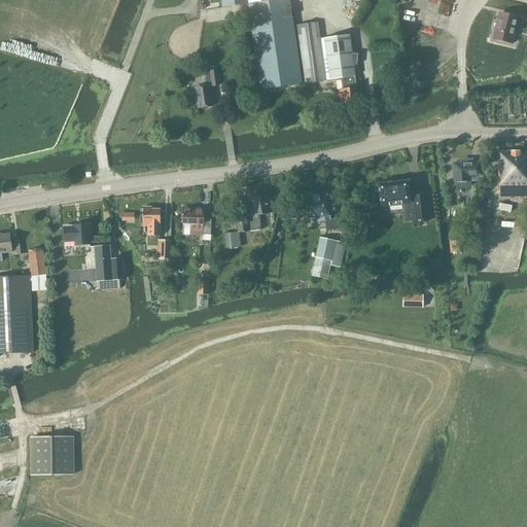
[(247,0),(248,3),(249,3),(249,4),(252,32),(252,33),(259,91),(354,77),(353,70),(356,70),(358,60),(352,59),(349,36),(320,40),(318,23),(296,26),(304,77),(300,78),(292,27),(288,0),(247,0)]
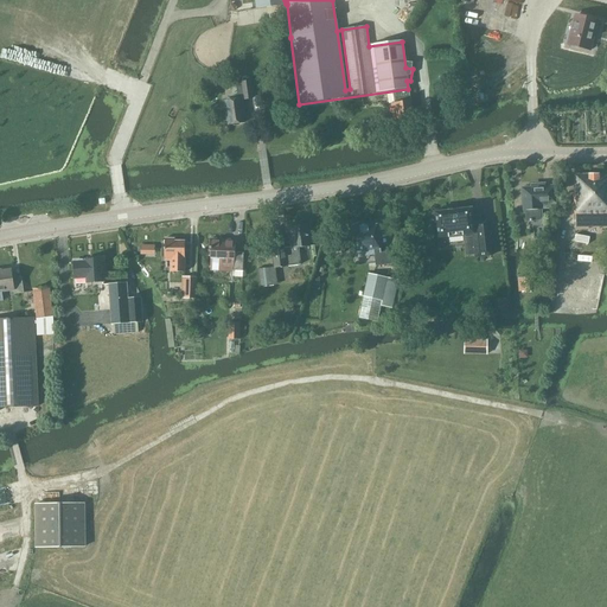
[(576,14),(569,45),(588,50),(596,20),(576,14)]
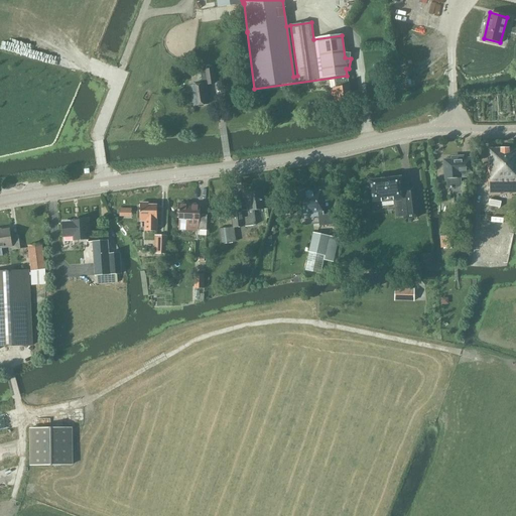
[(188,93),(187,95),(188,102),(190,104),(194,103),(194,106),(208,105),(206,84),(207,84),(215,83),(214,71),(206,71),(206,72),(201,73),(202,80),(199,82),(199,85),(191,86),(192,92),(188,93)]
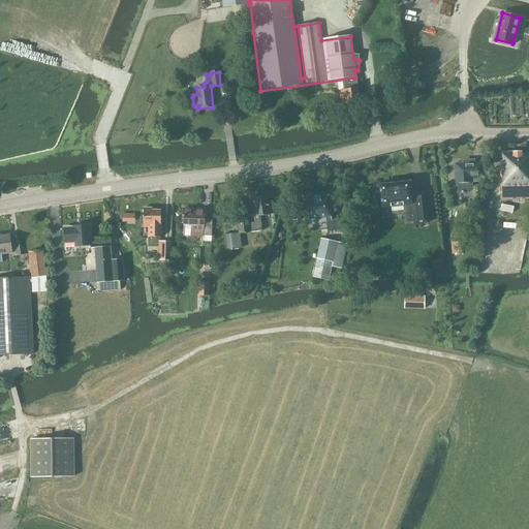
[(345,106),(360,104),(358,83),(355,83),(355,79),(342,81),(343,90),(340,91),(342,100),(344,100),(345,106)]
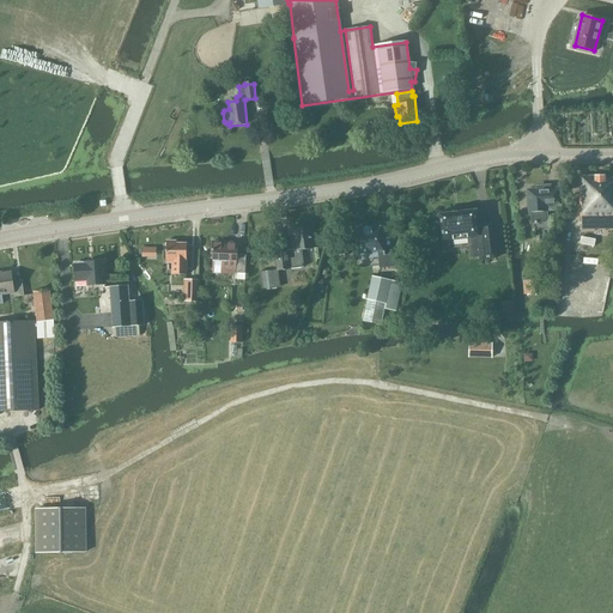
[(580,218),(612,217),(612,176),(580,177),(580,218)]
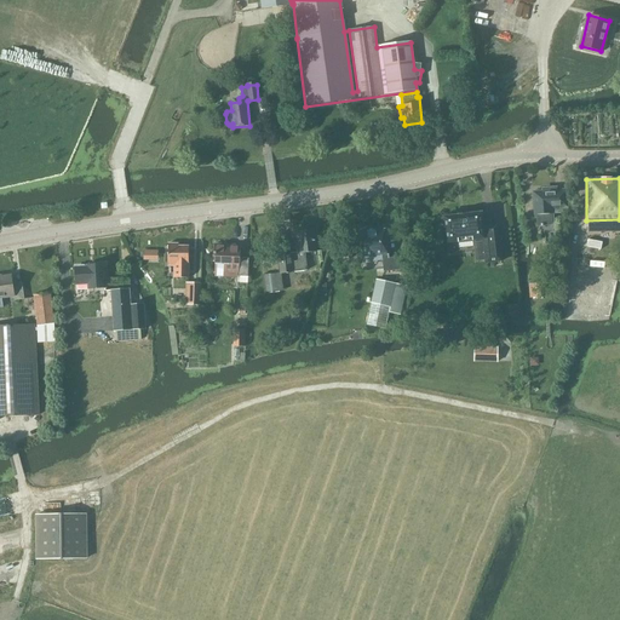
[(556,190),(534,191),(535,212),(538,216),(539,225),(552,224),(554,223),(552,214),(568,213),(568,196),(567,190),(556,190)]
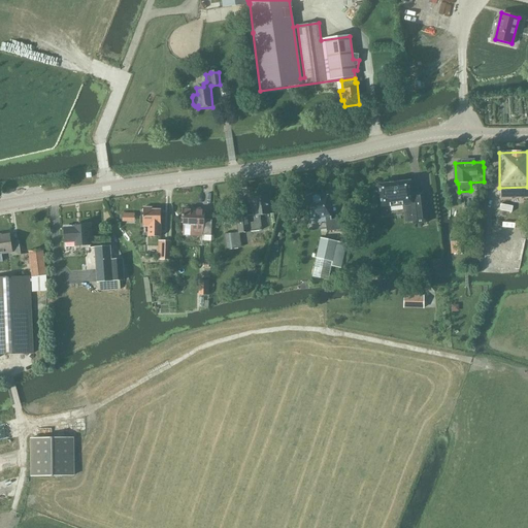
[(362,164),(349,166),(350,172),(363,170),(362,164)]
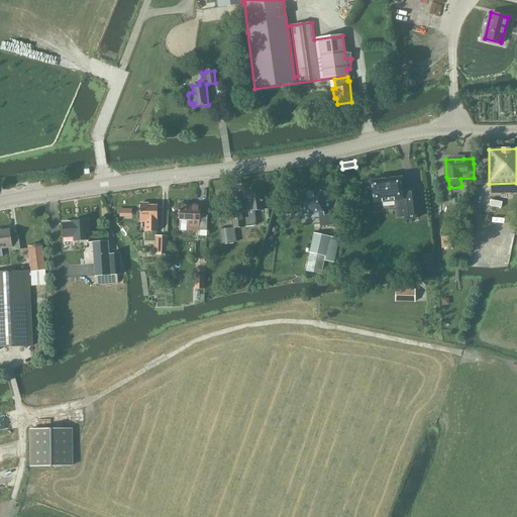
[(373,203),(395,201),(403,200),(405,217),(405,220),(419,218),(416,192),(415,187),(403,188),(402,179),(402,178),(401,178),(390,179),(390,178),(388,179),(384,180),(384,179),(382,179),(382,180),(371,181),(370,181),(370,183),(373,203)]
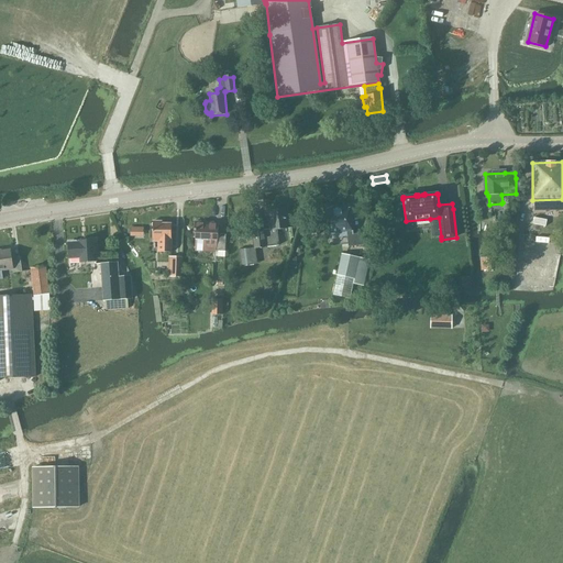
[(349,247),(365,245),(364,234),(353,235),(350,208),(324,211),(327,234),(346,232),(349,247)]
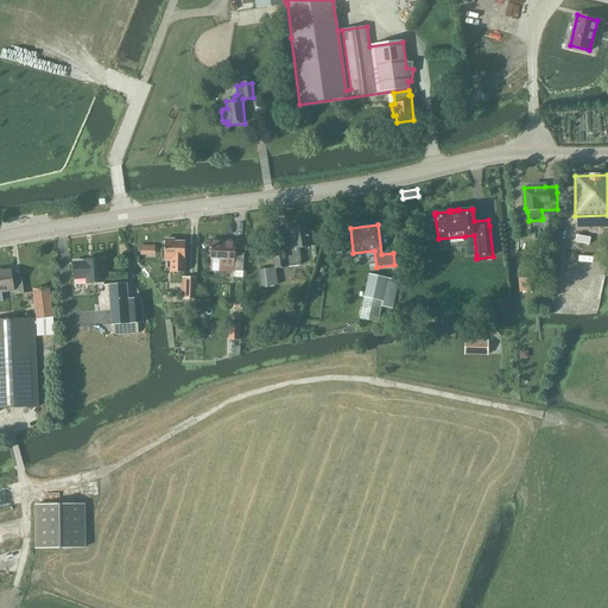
[(265,268),(257,270),(259,287),(267,287),(278,286),(277,268),(301,265),(298,248),(308,247),(308,236),(305,236),(304,228),(289,229),(291,248),(280,248),(280,249),(272,251),(274,268),(265,268)]
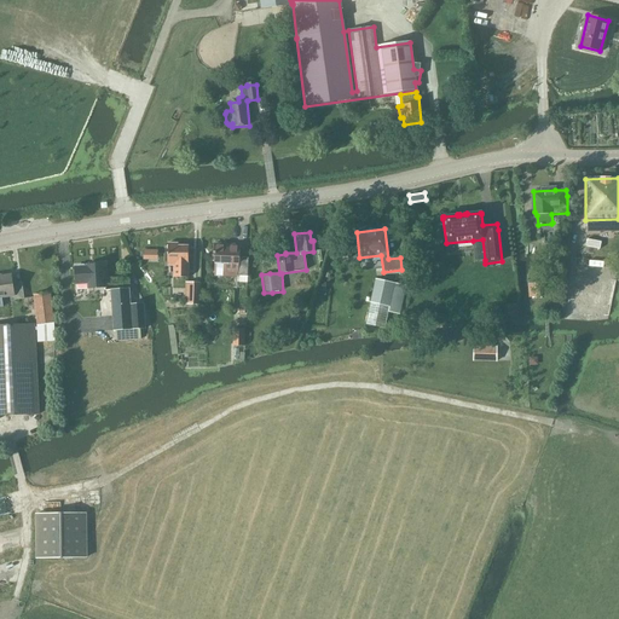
[(177,277),(187,277),(189,247),(178,247),(179,243),(168,243),(168,255),(165,255),(165,262),(177,262),(177,277)]
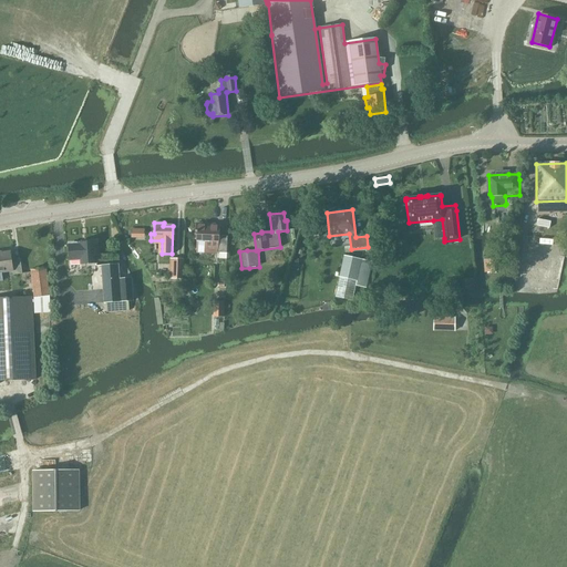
[(196,245),(196,254),(217,255),(217,253),(227,253),(227,237),(219,237),(219,225),(197,223),(196,232),(197,232),(196,245)]
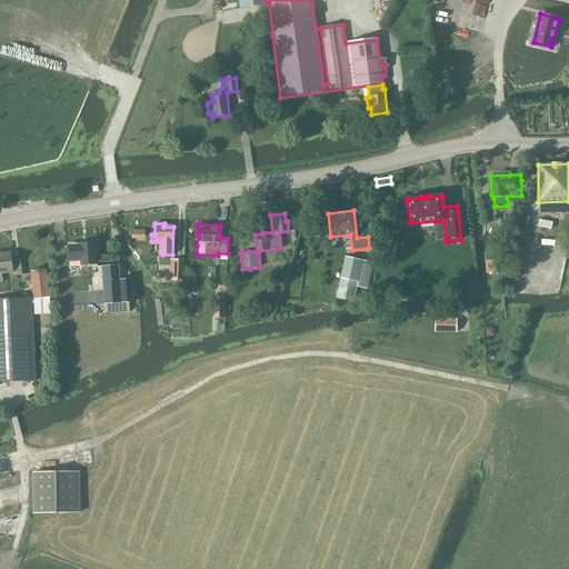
[(130,227),(130,239),(145,239),(145,228),(130,227)]
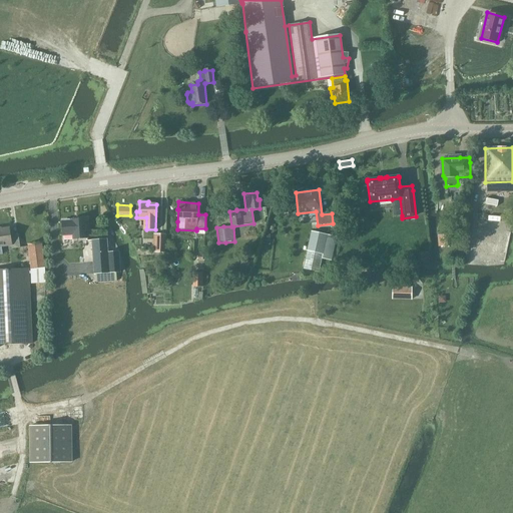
[(467,225),(468,210),(460,209),(460,217),(457,217),(457,224),(467,225)]
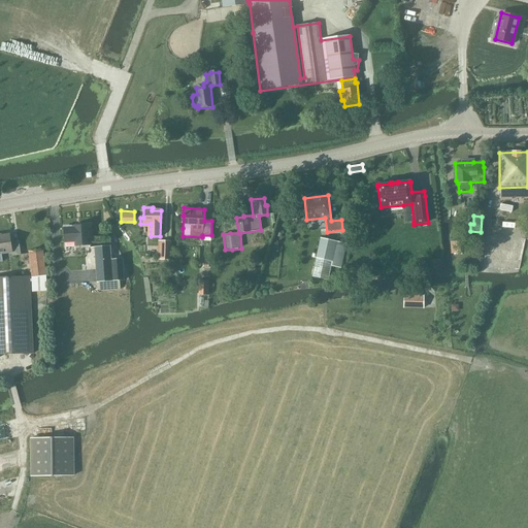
[(67,227),(66,228),(64,228),(65,242),(75,241),(76,245),(90,244),(89,226),(74,227),(75,227),(73,228),(71,227),(67,227)]
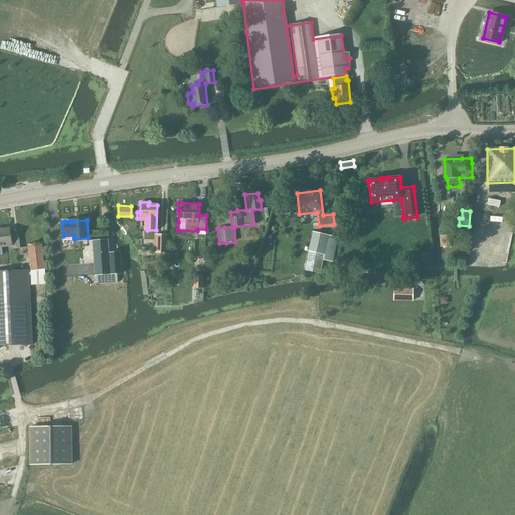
[(12,249),(20,248),(19,235),(11,235),(10,228),(0,229),(0,247),(12,246),(12,249)]
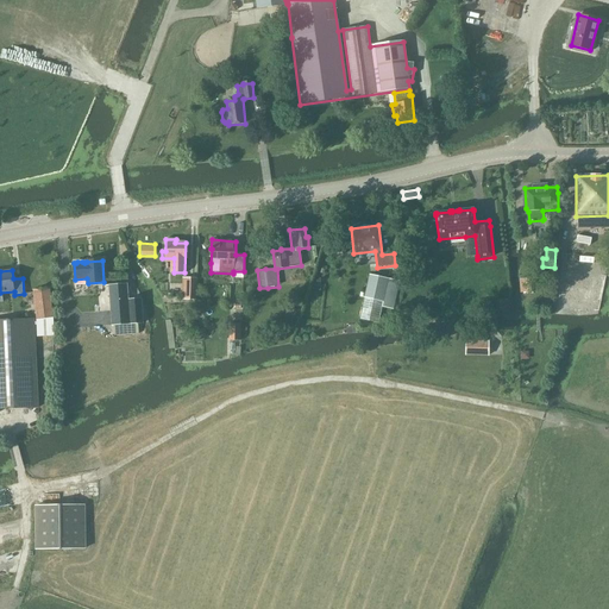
[(370,275),(364,297),(383,302),(389,278),(370,275)]
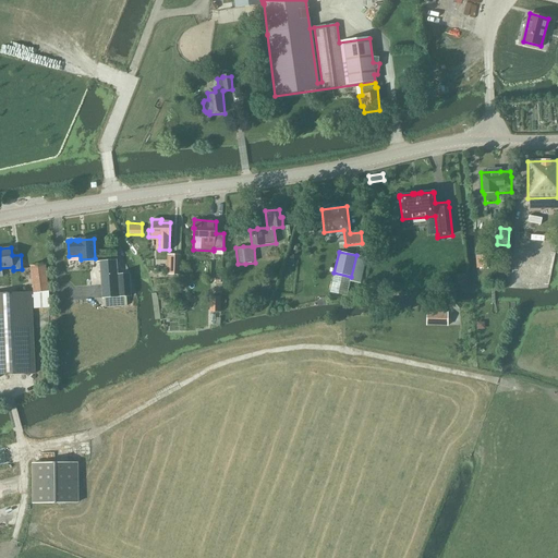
[(168,255),(168,256),(168,271),(168,275),(181,275),(181,255),(168,255)]
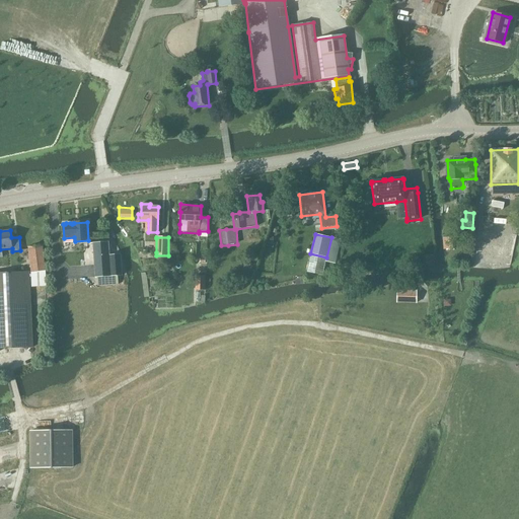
[(512,257),(513,239),(500,239),(500,240),(488,240),(488,244),(483,244),(483,240),(472,240),(472,264),(488,264),(489,257),(512,257)]
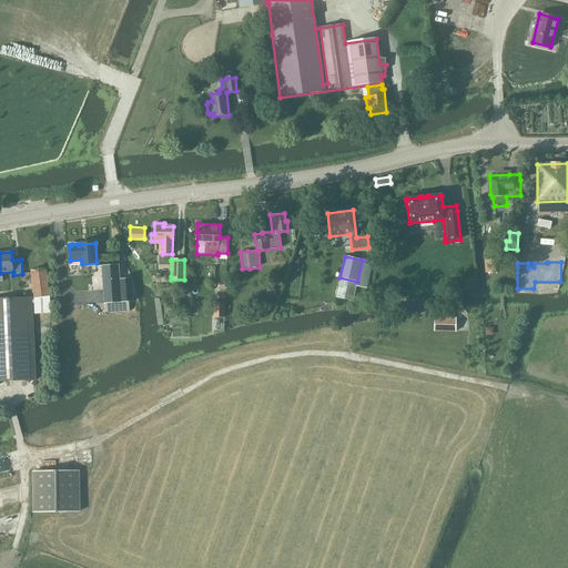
[(104,304),(133,302),(132,280),(120,280),(119,265),(102,266),(104,304)]
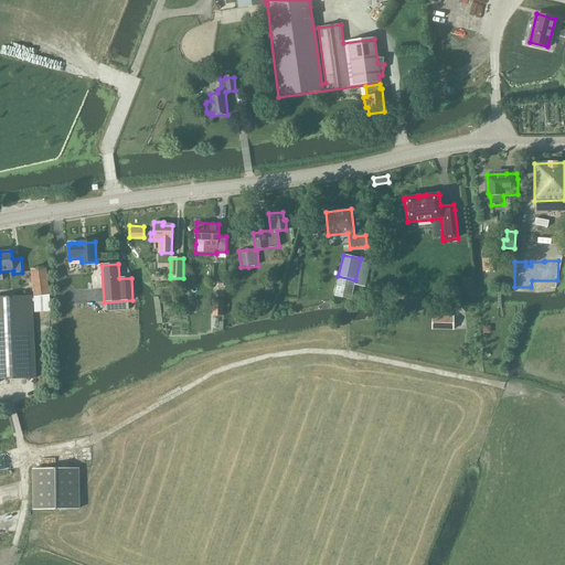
[(35,312),(50,312),(50,296),(45,267),(31,269),(34,297),(34,299),(31,299),(31,296),(0,296),(0,379),(35,379),(31,304),(34,302),(35,312)]
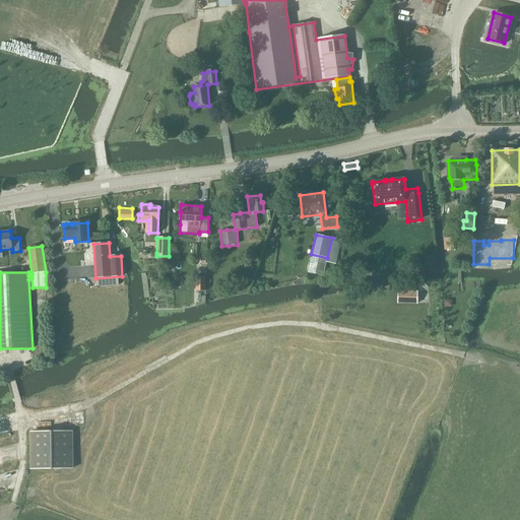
[(311,254),(308,273),(323,276),(326,263),(327,258),(311,254)]
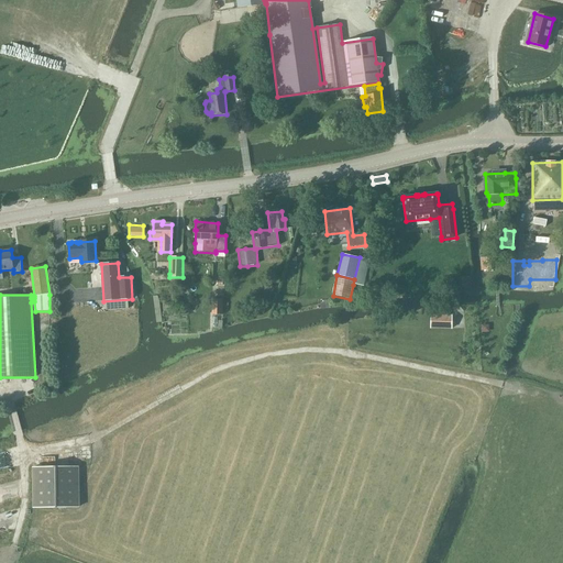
[(222,315),(223,300),(218,300),(212,300),(212,313),(213,313),(212,320),(222,320),(222,315)]
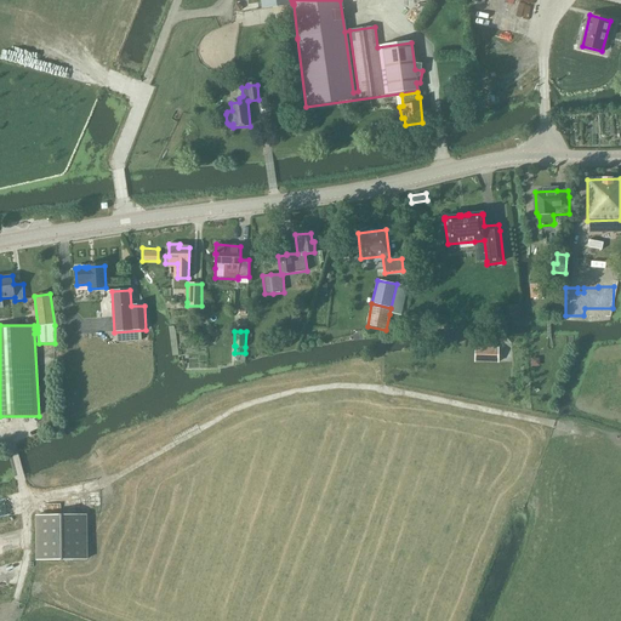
[(476,363),(499,363),(500,348),(476,348),(476,363)]
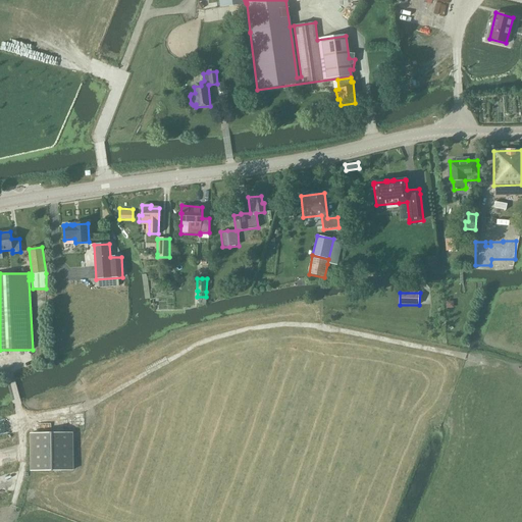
[(73,433),(31,433),(31,471),(73,470),(73,433)]
